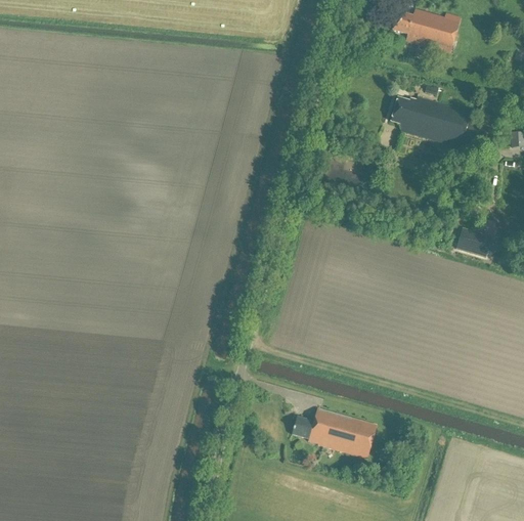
[(392,30),(407,34),(405,41),(449,53),(461,16),(445,12),(444,17),(415,9),(412,15),(397,11),(392,30)]
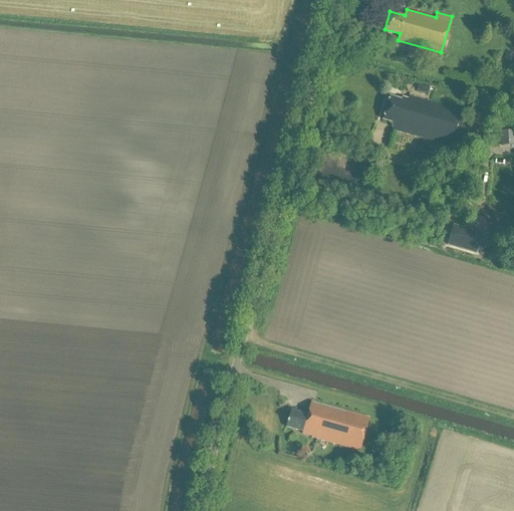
[(408,47),(406,55),(413,57),(415,49),(408,47)]
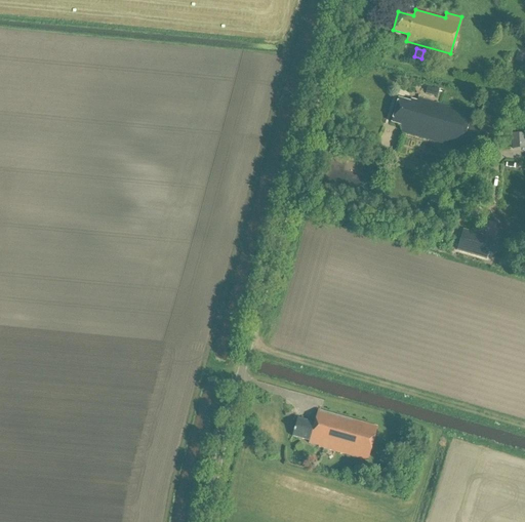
[(428,84),(426,91),(437,94),(439,88),(428,84)]
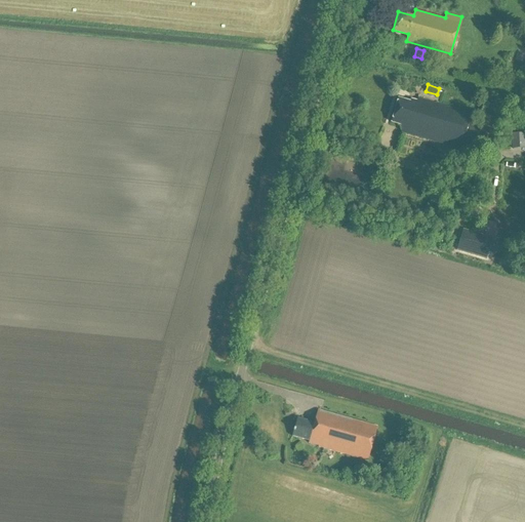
[(471,112),(417,96),(416,99),(411,98),(410,101),(398,97),(392,121),(400,123),(401,130),(443,143),(441,147),(458,153),(459,151),(471,154),(475,141),(463,137),(471,112)]
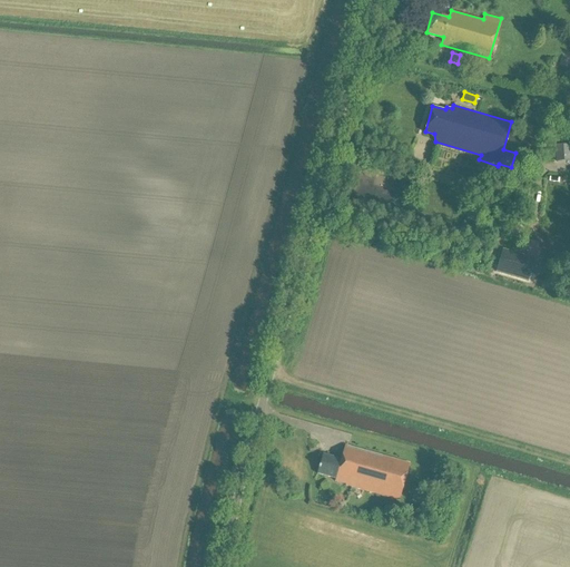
[(507,147),(518,150),(521,140),(510,136),(507,147)]
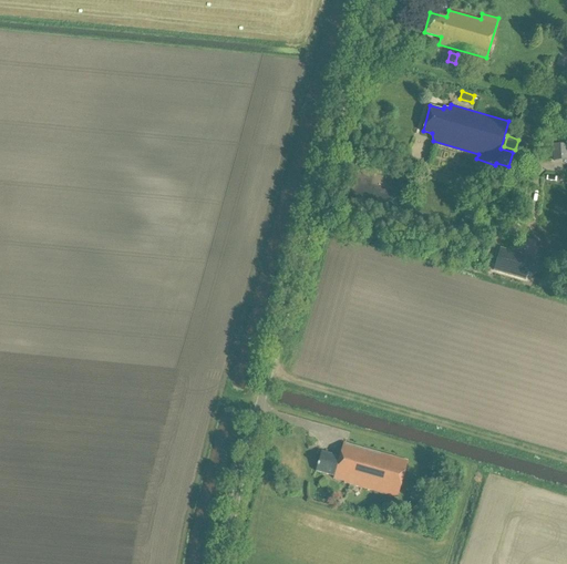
[(566,141),(552,143),(553,160),(566,157),(566,141)]
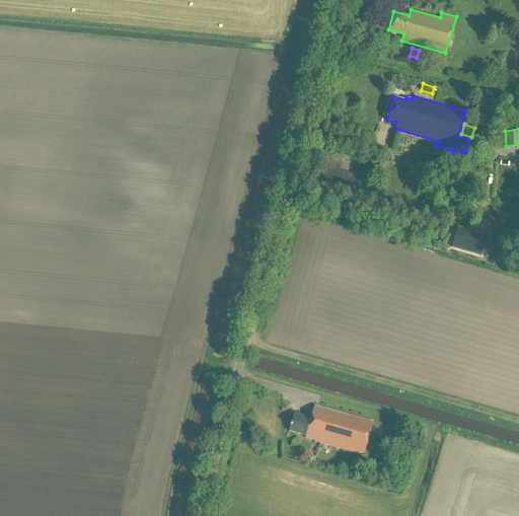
[(456,218),(451,237),(479,246),(486,226),(456,218)]
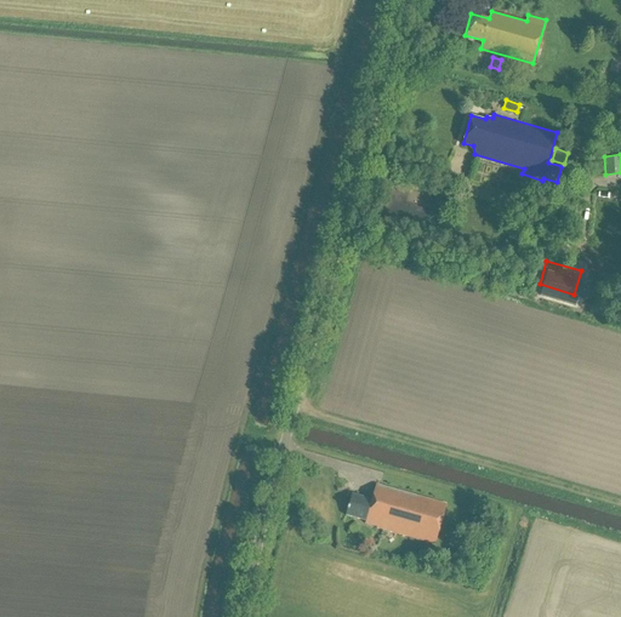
[(347,506),(347,507),(347,508),(346,514),(365,519),(365,521),(377,525),(376,526),(434,543),(446,503),(376,483),(371,498),(352,492),(348,506),(347,506)]
